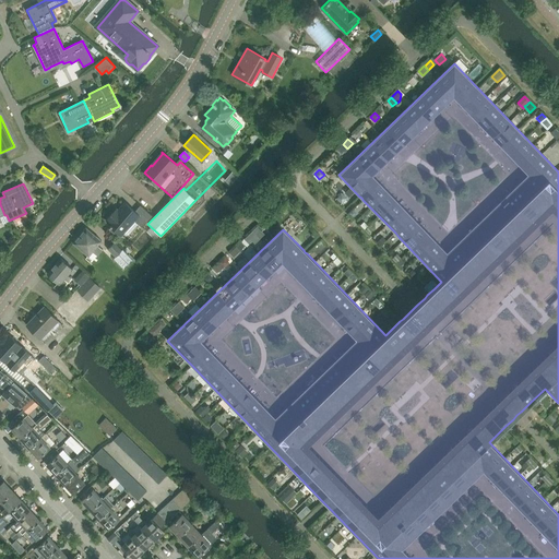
[(346,199),(342,194),(337,199),(342,203),(346,199)]
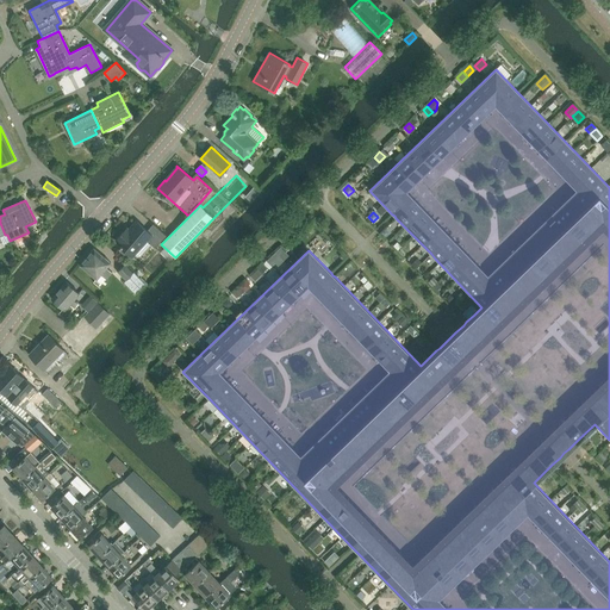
[(147,230),(136,222),(129,230),(126,229),(117,241),(119,242),(118,243),(122,247),(120,249),(120,251),(124,255),(126,254),(128,253),(132,256),(134,254),(137,256),(139,256),(150,244),(155,248),(166,235),(153,224),(147,230)]
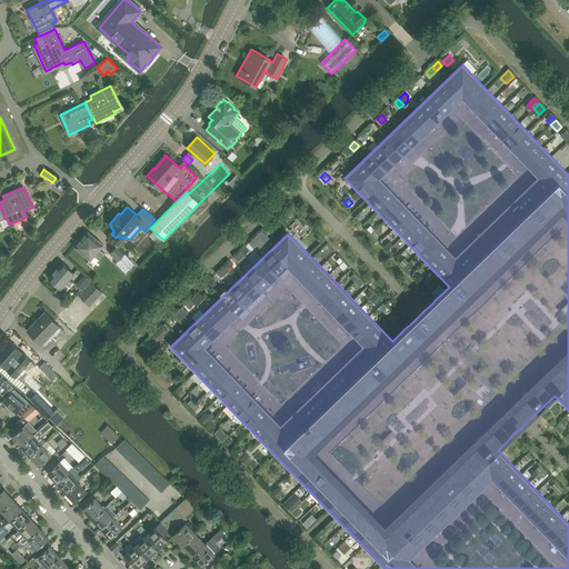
[(0,226),(2,226),(3,227),(9,225),(7,219),(5,219),(0,208),(0,226)]
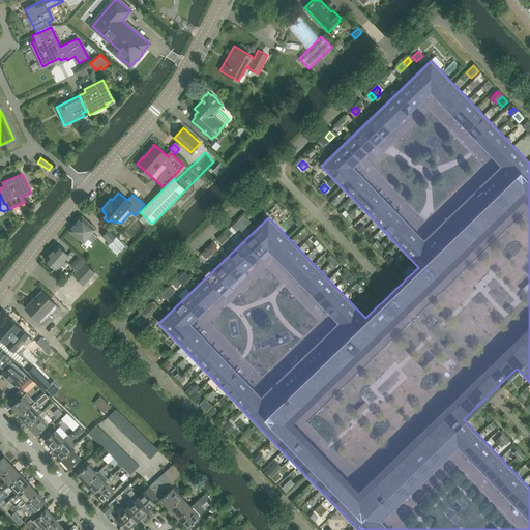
[(244,214),(239,218),(243,224),(248,218),(244,214)]
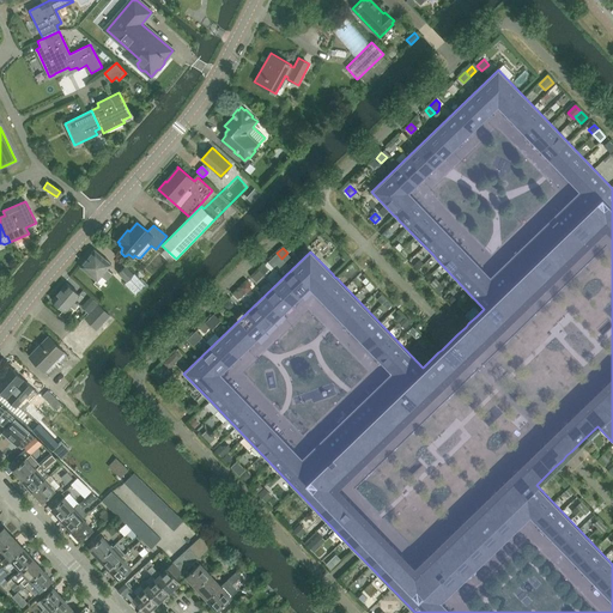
[(108,268),(111,265),(95,249),(80,266),(97,281),(102,275),(108,280),(114,273),(108,268)]
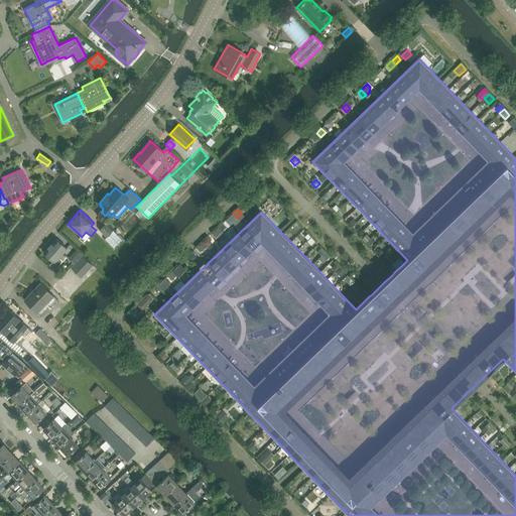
[(352,227),(357,222),(354,219),(349,223),(352,227)]
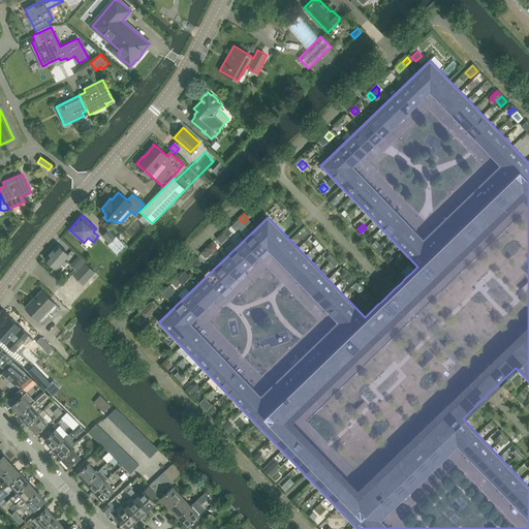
[(116,237),(109,229),(101,236),(109,243),(106,245),(118,255),(127,246),(122,241),(118,237),(117,236),(116,237)]
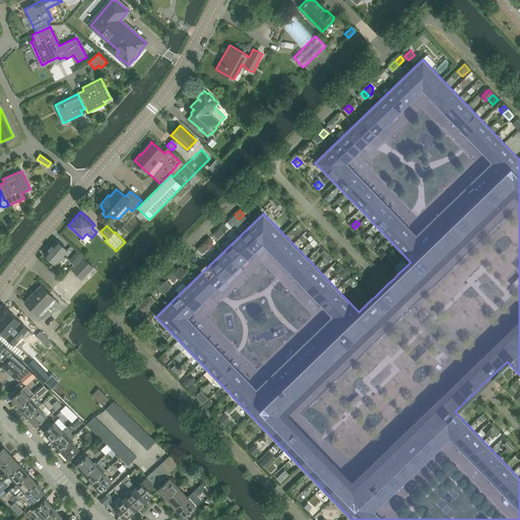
[(219,230),(213,236),(217,239),(223,234),(223,233),(219,230)]
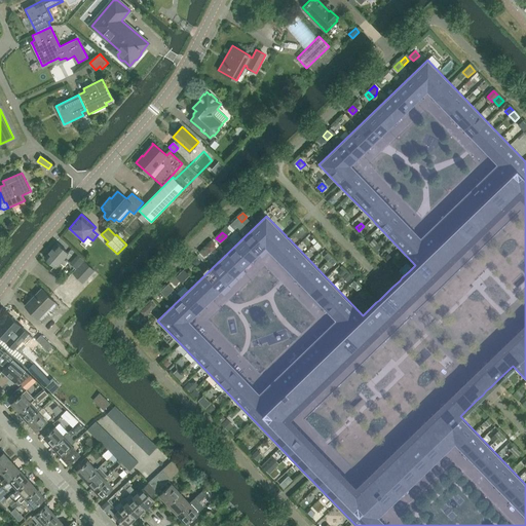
[(58,242),(44,257),(57,267),(60,263),(64,266),(67,262),(64,259),(69,253),(58,242)]
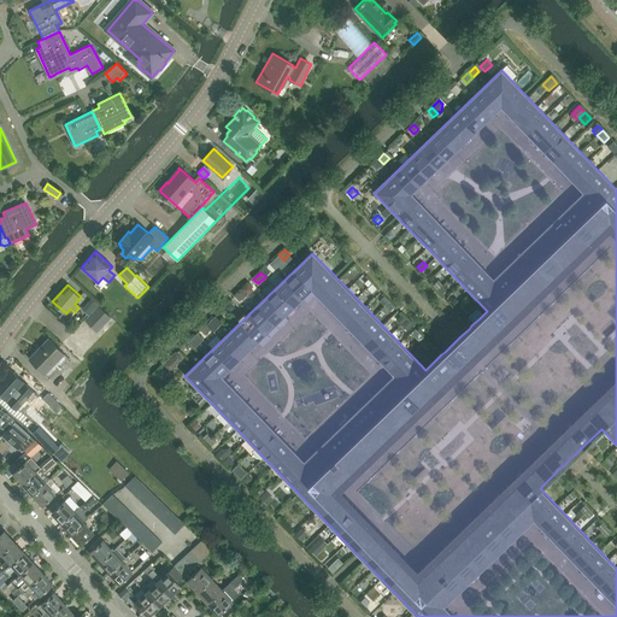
[(241,289),(235,295),(241,300),(246,295),(242,291),(241,289)]
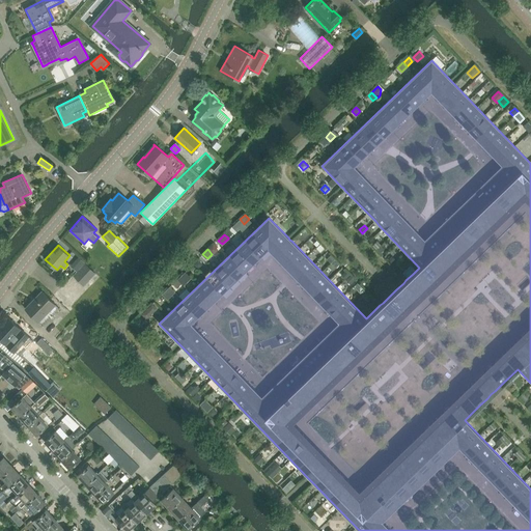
[(384,256),(391,263),(394,260),(388,253),(384,256)]
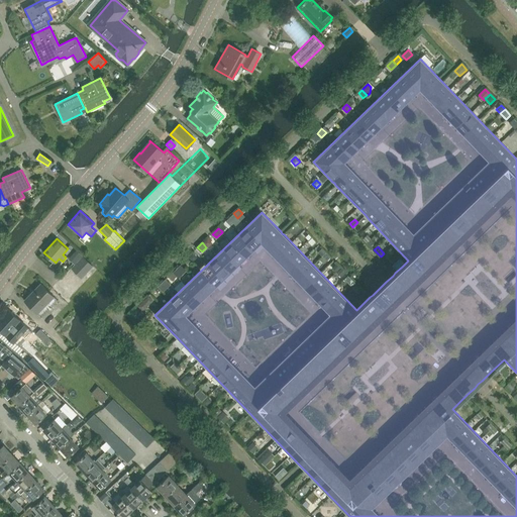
[(77,251),(73,255),(78,261),(82,255),(77,251)]
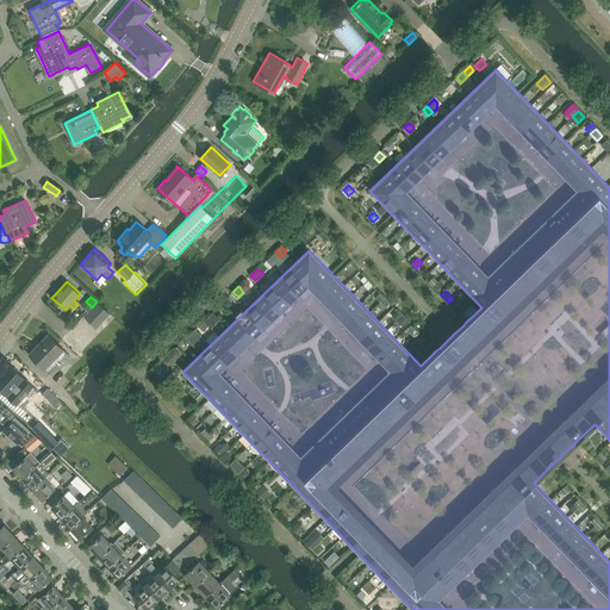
[(380,303),(385,309),(390,304),(385,298),(380,303)]
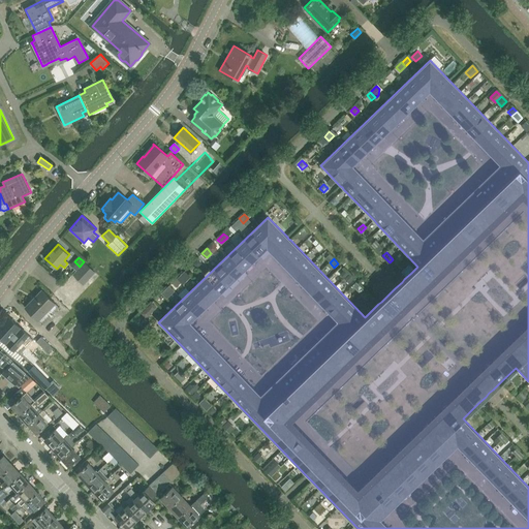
[(95,273),(86,263),(73,276),(84,285),(95,273)]
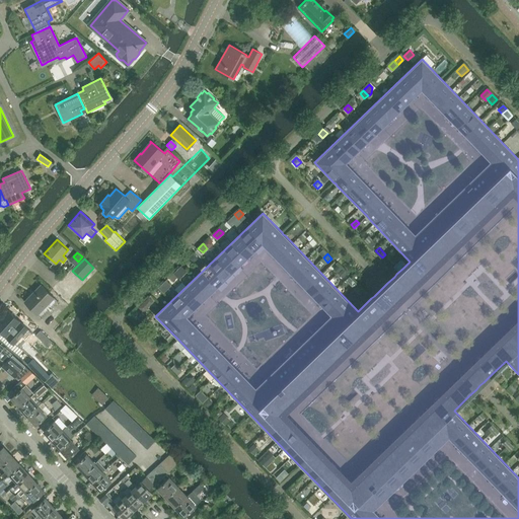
[(394,271),(396,274),(403,268),(398,263),(392,269),(394,271)]
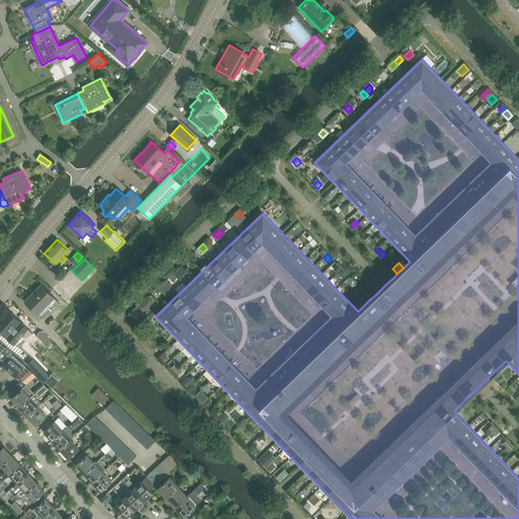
[(183,275),(178,269),(173,273),(179,279),(183,275)]
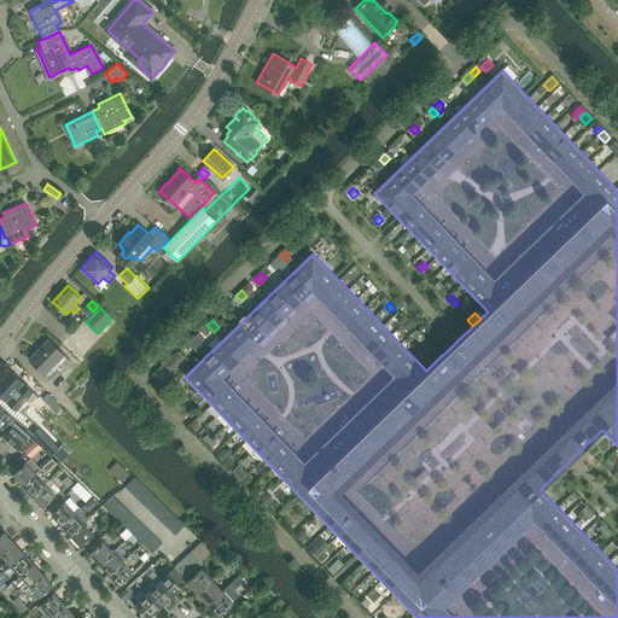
[(192,339),(188,342),(192,347),(194,349),(198,345),(192,339)]
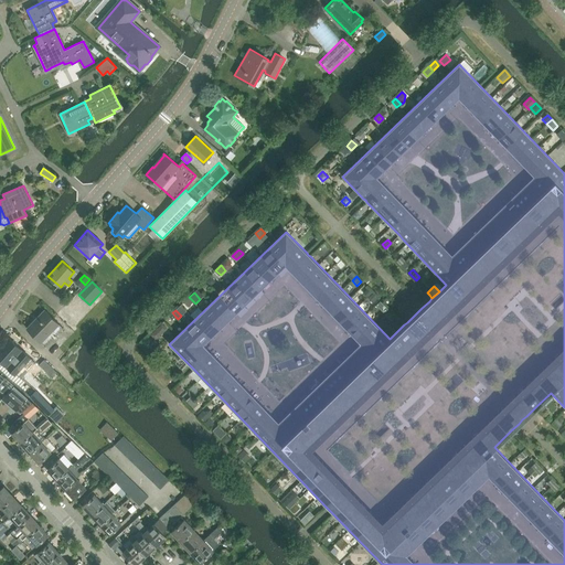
[(34,321),(27,328),(45,347),(63,329),(46,311),(35,322),(34,321)]
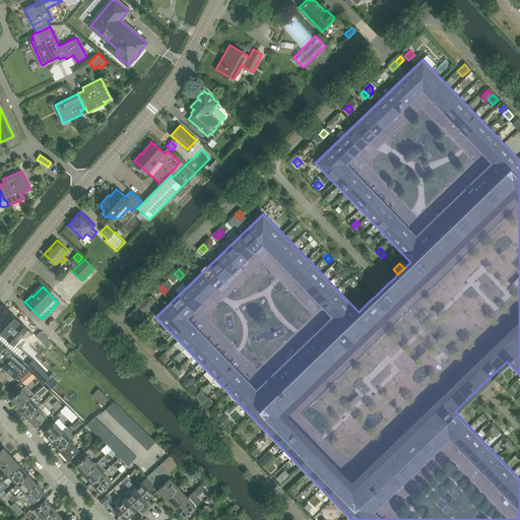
[(143,313),(154,303),(149,298),(138,308),(143,313)]
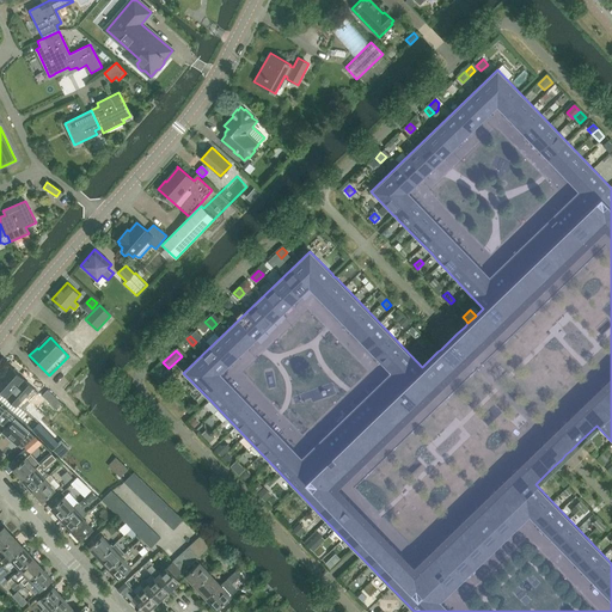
[(29,401),(37,391),(10,366),(0,375),(0,377),(24,399),(26,397),(29,401)]
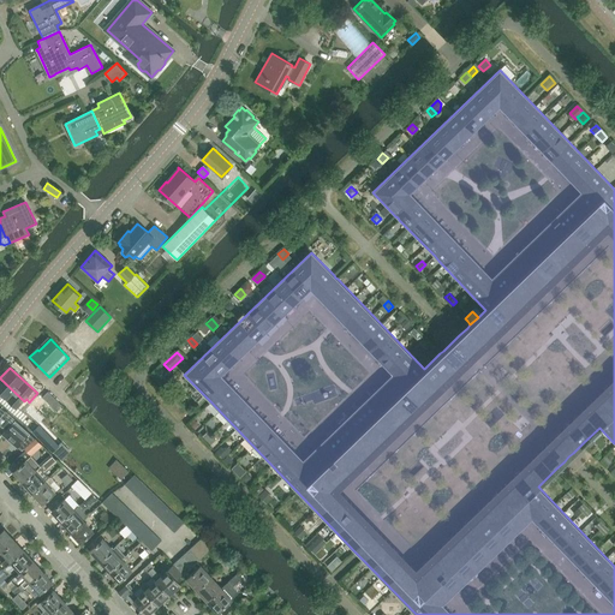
[(24,401),(0,378),(0,392),(16,407),(17,406),(22,411),(29,402),(27,399),(24,401)]
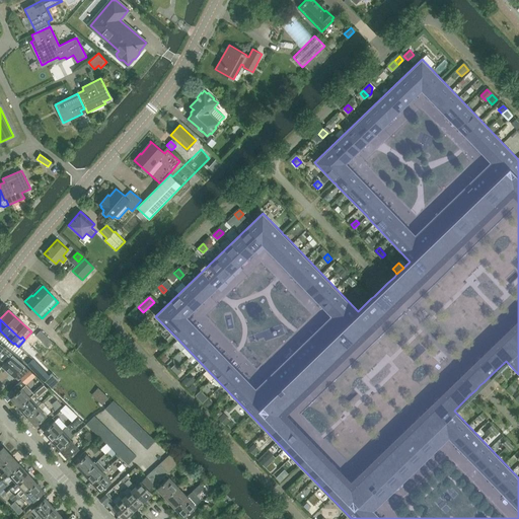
[(41,329),(35,335),(48,346),(52,341),(41,329)]
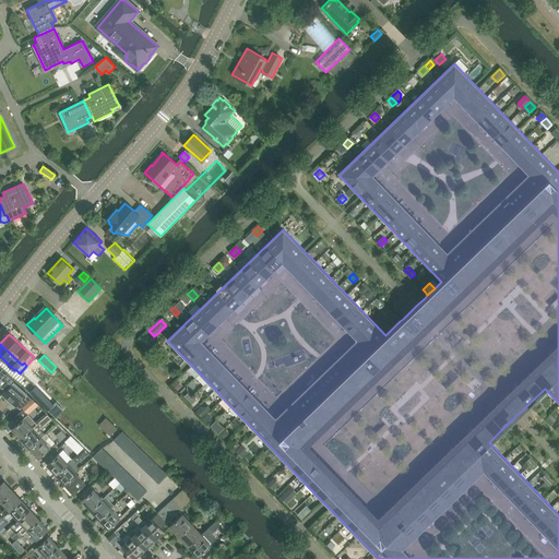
[(25,381),(19,375),(12,381),(22,390),(26,385),(23,382),(25,381)]
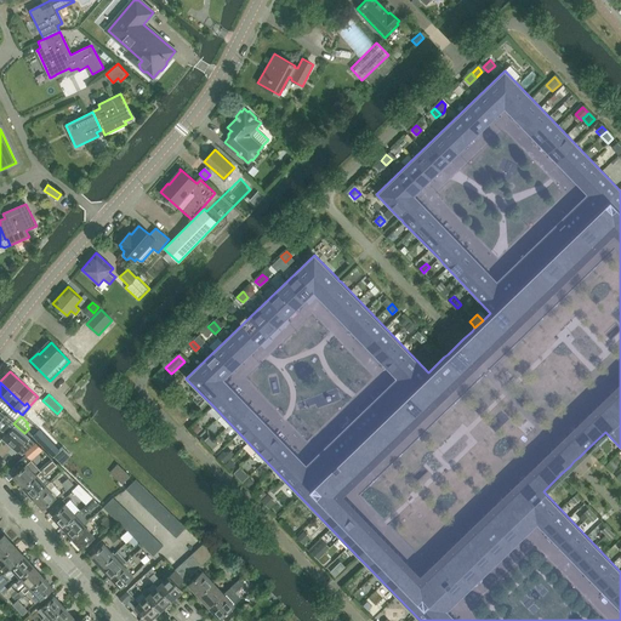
[(13,425),(1,439),(18,453),(30,438),(13,425)]
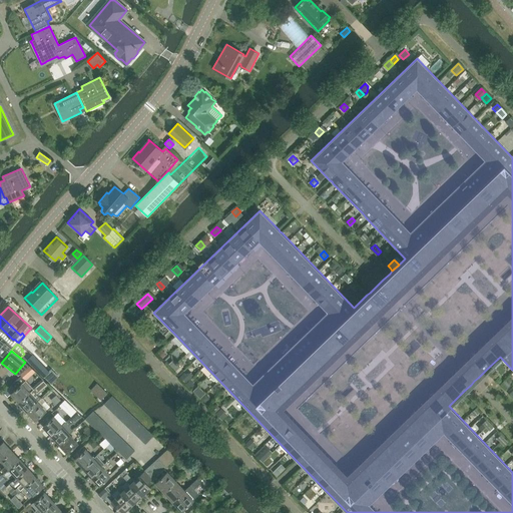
[(43,377),(49,371),(32,354),(27,360),(43,377)]
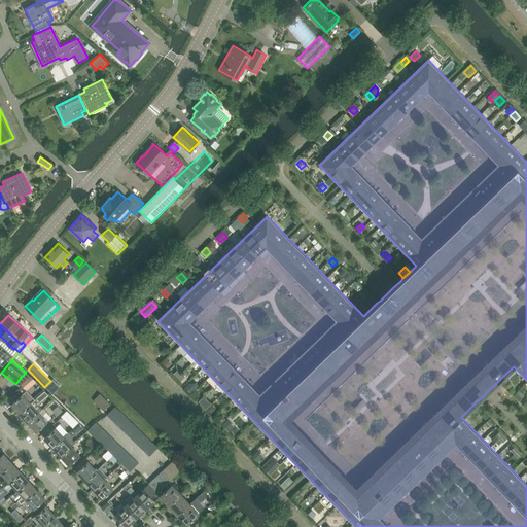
[(505,374),(500,379),(505,383),(511,379),(505,374)]
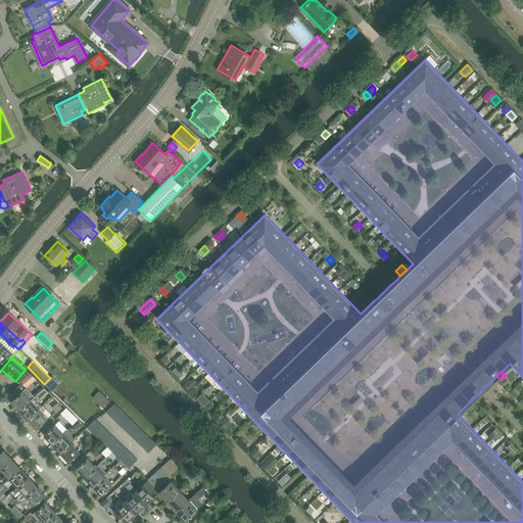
[(31,373),(20,381),(22,384),(33,376),(31,373)]
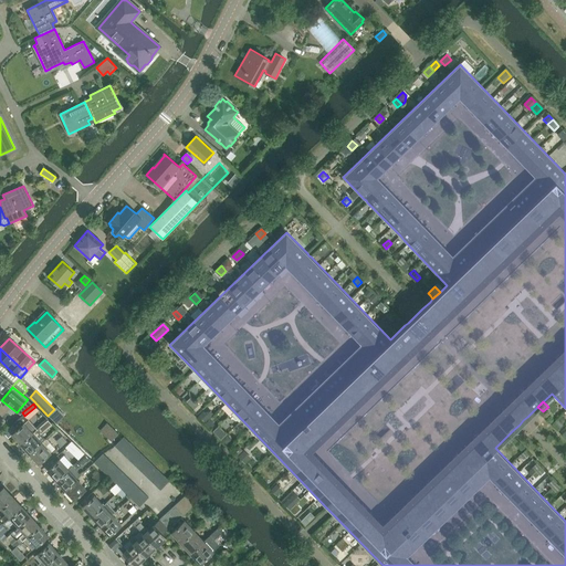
[(198,417),(205,423),(209,419),(202,412),(198,417)]
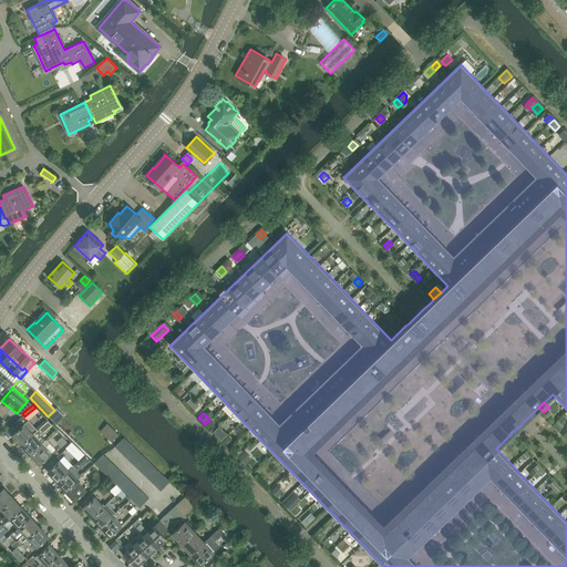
[(23,415),(12,425),(18,430),(28,421),(23,415)]
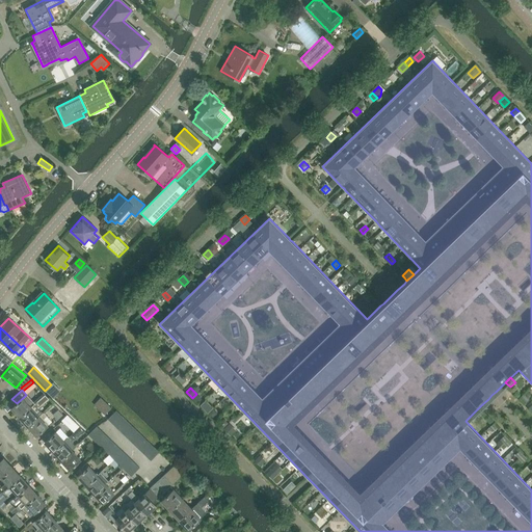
[(43,403),(49,398),(45,394),(40,399),(43,403)]
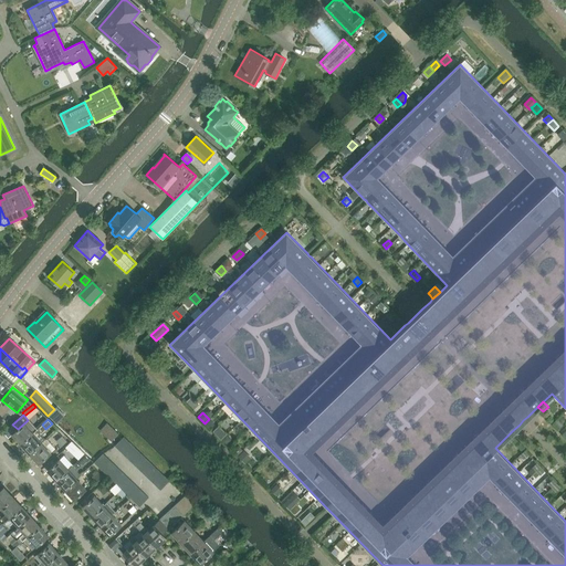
[(209,419),(205,423),(210,429),(215,425),(209,419)]
